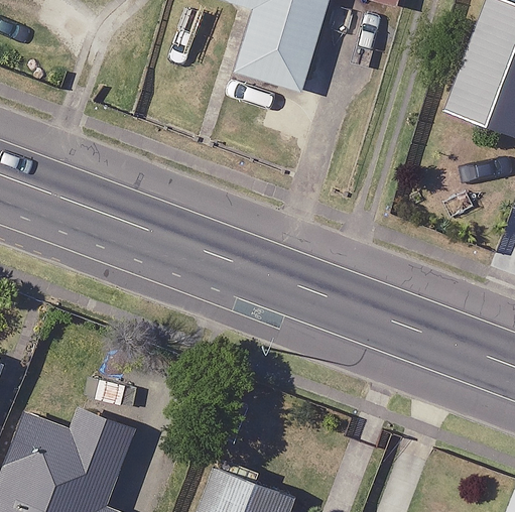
[(221,0),(256,10),(237,73),(301,93),(329,0),(369,0),(397,8),(399,0),(221,0)]
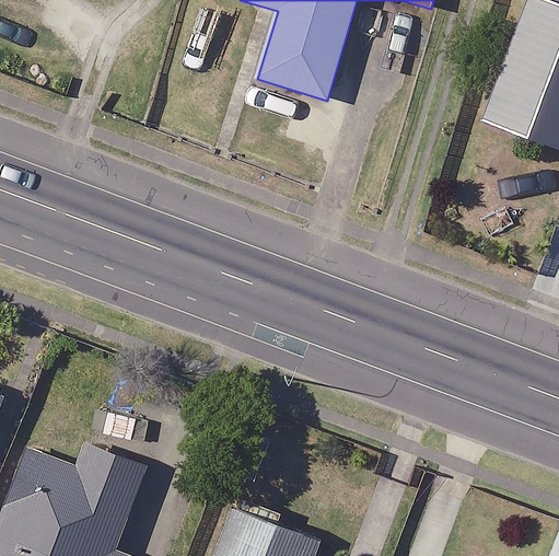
[(558,0),(535,0),(487,118),(558,148),(558,0)]
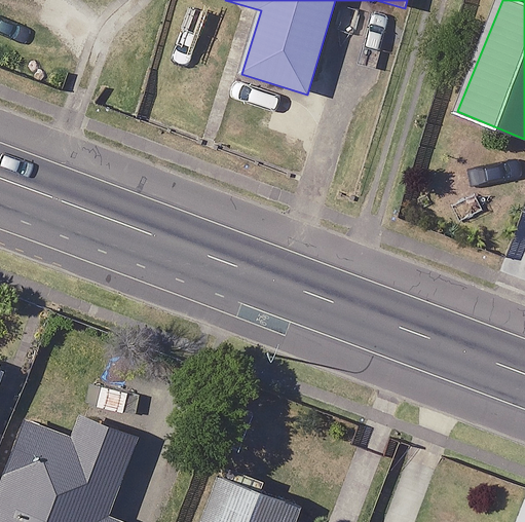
[(23,419),(0,481),(0,521),(119,521),(108,517),(136,439),(79,418),(73,437),(23,419)]
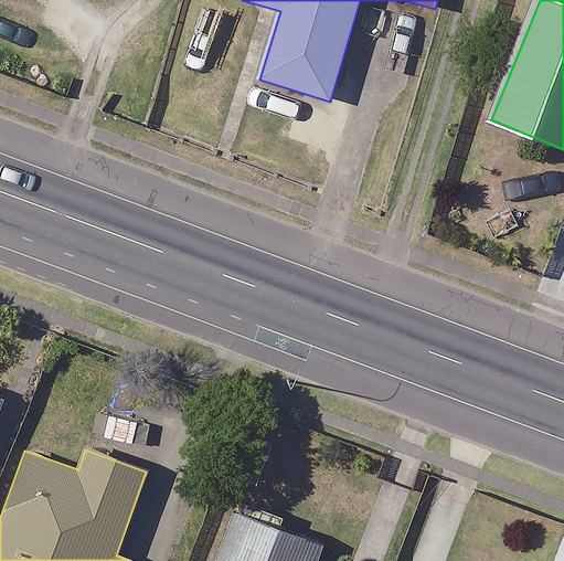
[(315,560),(321,543),(248,517),(234,558),(223,553),(221,560),(315,560)]
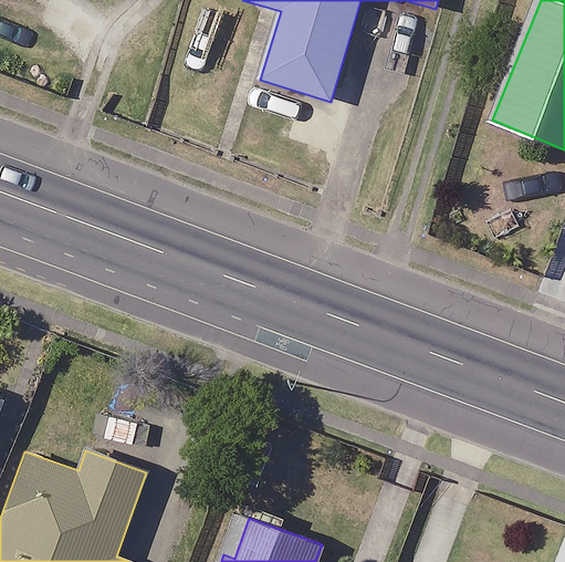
All buildings are outlined.
